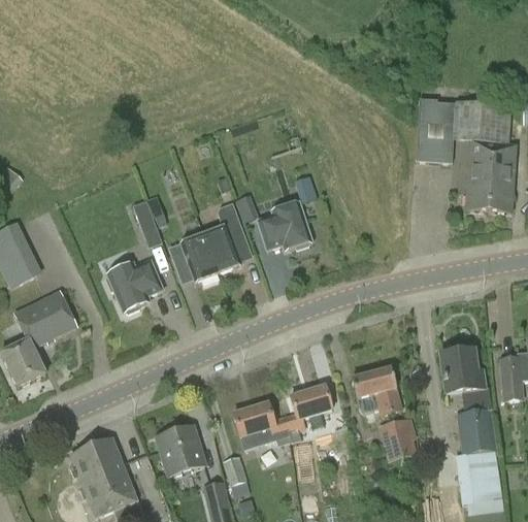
[(416,161),(452,162),(453,140),(455,104),(443,103),(436,103),(437,100),(419,99),(416,161)]
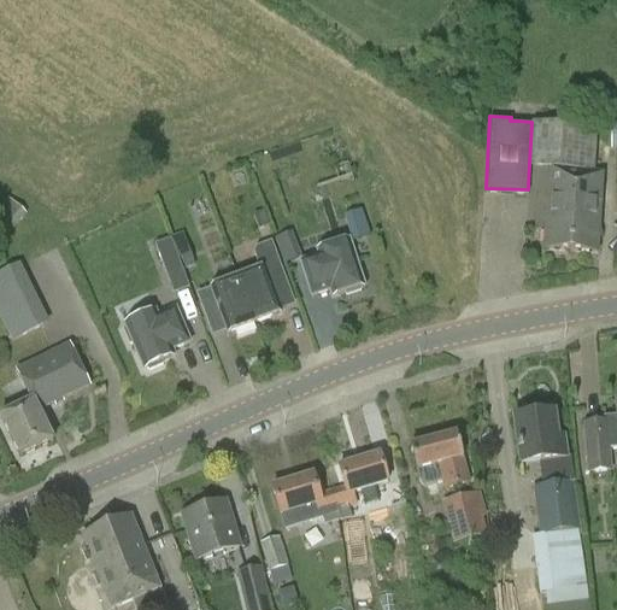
[(548,165),(545,205),(599,209),(603,170),(594,169),(594,168),(548,165)]
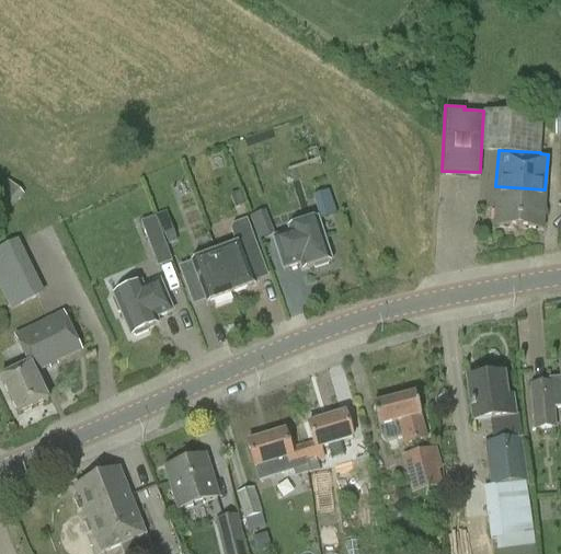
[(0,217),(24,189),(7,174),(0,181),(0,217)]
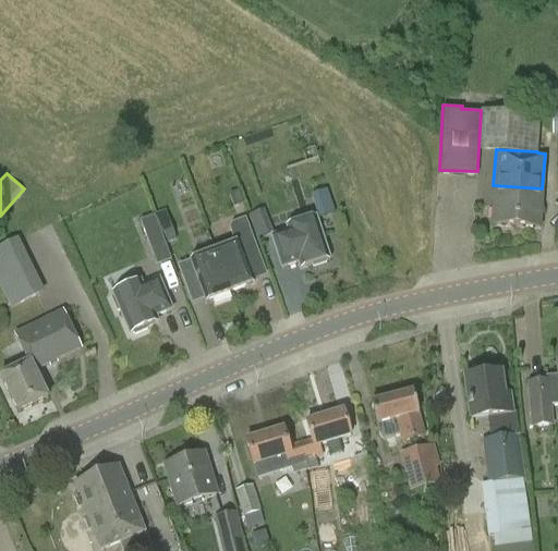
[(316,211),(332,207),(326,183),(310,187),(316,211)]
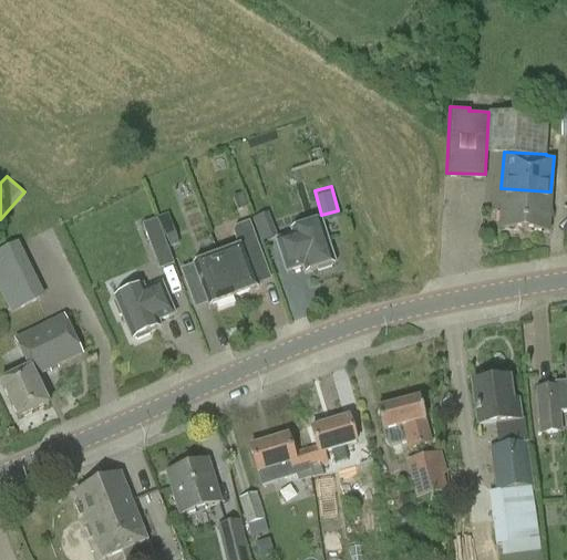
[(550,192),(501,188),(498,224),(548,228),(550,192)]
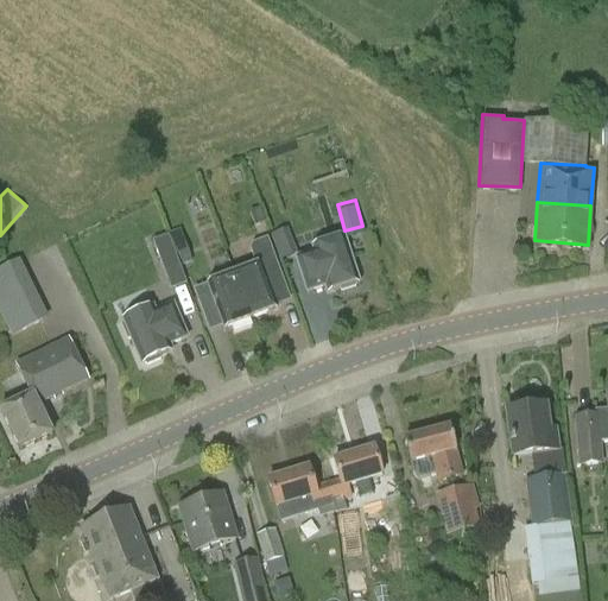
[(296,250),(287,223),(270,229),(279,255),(296,250)]
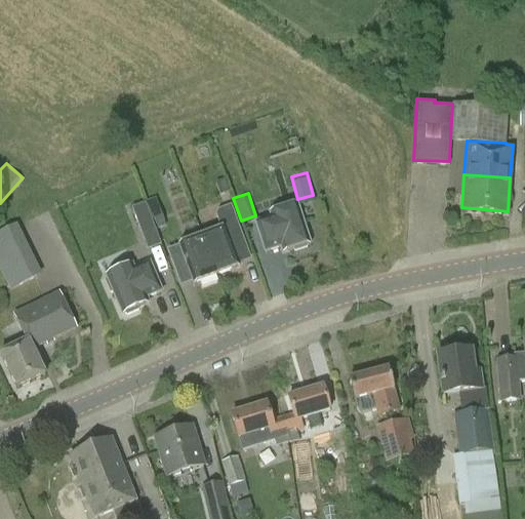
[(161,241),(153,217),(146,198),(132,203),(148,245),(161,241)]
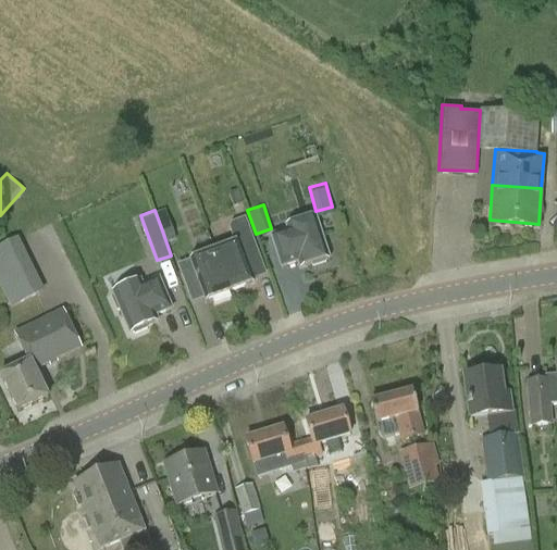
[(330,254),(317,213),(287,222),(289,227),(272,233),(283,263),(299,258),(301,263),(313,260),(313,262),(327,258),(326,255),(330,254)]
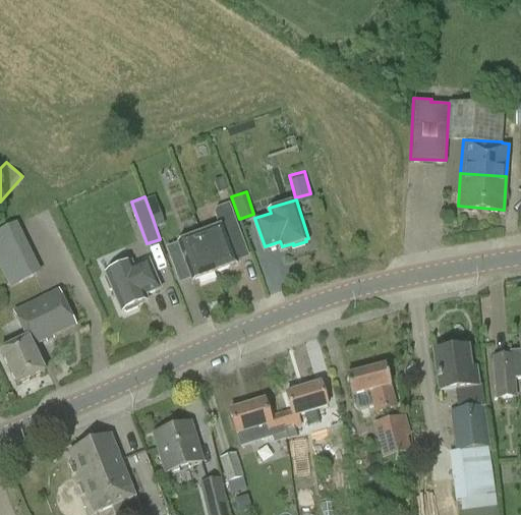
[(201,230),(216,269),(239,261),(236,251),(247,247),(231,201),(219,205),(217,209),(220,217),(215,226),(201,230)]
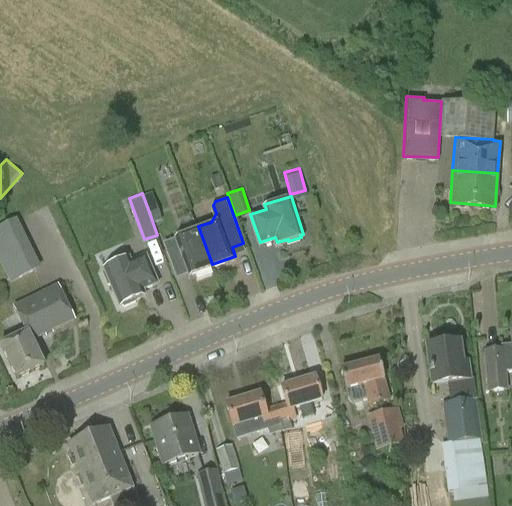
[(41,264),(17,214),(0,221),(0,259),(9,279),(41,264)]
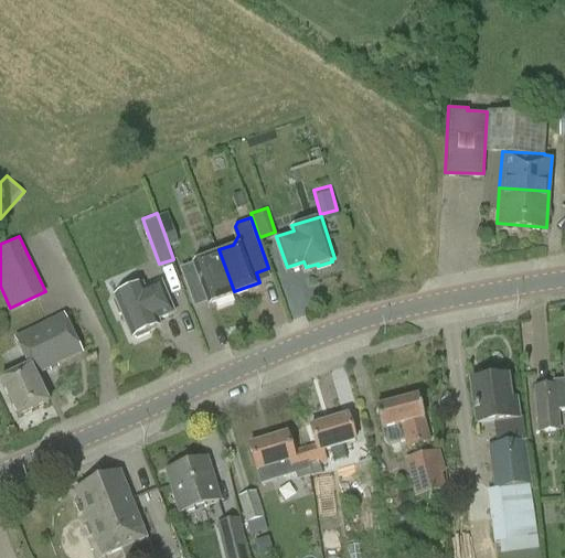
[(234,291),(219,249),(216,250),(215,247),(198,254),(199,257),(193,259),(194,260),(181,265),(193,296),(205,291),(209,301),(213,299),(216,307),(233,300),(231,292),(234,291)]
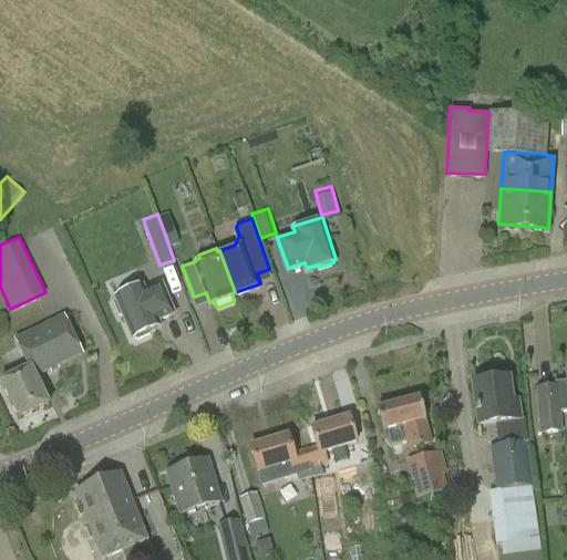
[(162,279),(145,287),(143,282),(115,294),(116,297),(113,298),(120,312),(122,311),(132,334),(135,333),(136,336),(151,330),(150,328),(161,322),(158,317),(175,310),(162,279)]
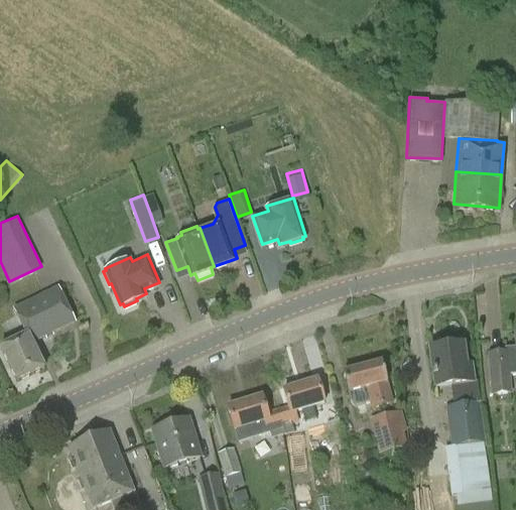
[(14,303),(27,331),(0,344),(16,378),(43,365),(31,340),(44,334),(45,337),(53,333),(52,330),(75,320),(58,283),(14,303)]
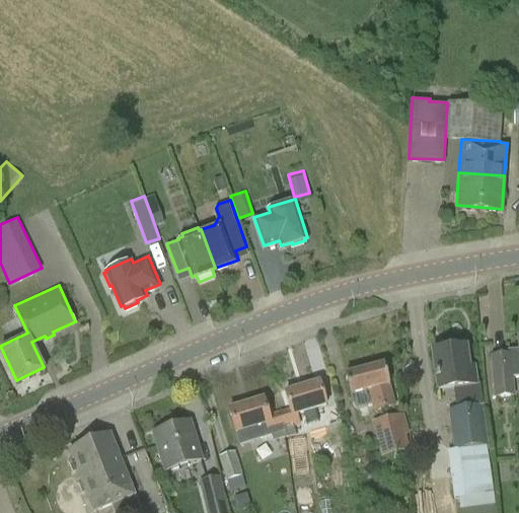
[(473,365),(468,365),(465,344),(433,349),(437,382),(450,380),(453,406),(449,406),(455,446),(446,447),(453,496),(458,495),(460,507),(496,501),(487,442),(487,441),(482,401),(483,401),(479,380),(475,381),(473,365)]
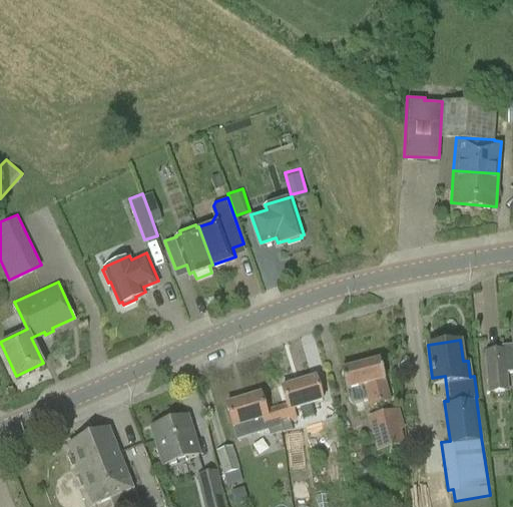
[(512,345),(503,346),(486,348),(490,389),(507,388),(505,370),(512,369),(512,345)]
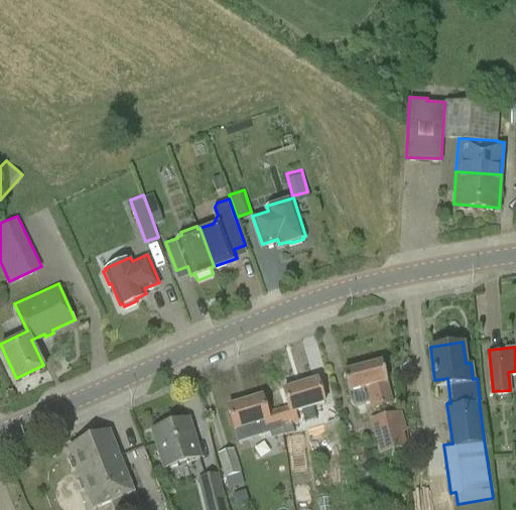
[(343,370),(349,390),(350,390),(352,399),(356,401),(370,398),(372,405),(393,400),(383,360),(343,370)]
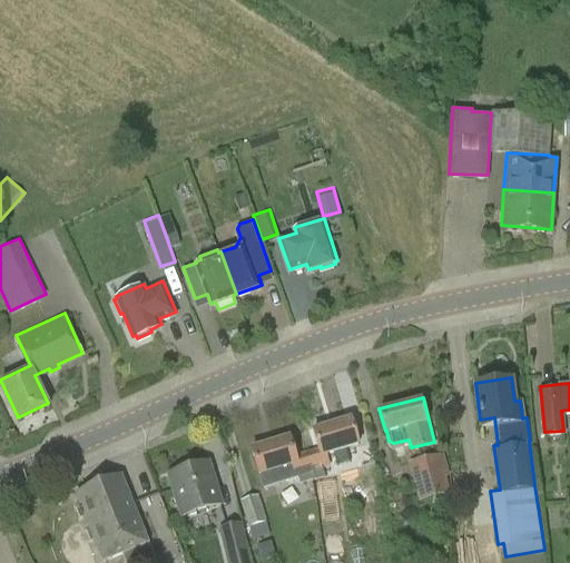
[(314,428),(320,447),(308,451),(316,476),(314,476),(315,484),(318,495),(338,490),(334,475),(325,477),(324,473),(326,473),(323,464),(330,463),(326,453),(360,442),(352,416),(314,428)]
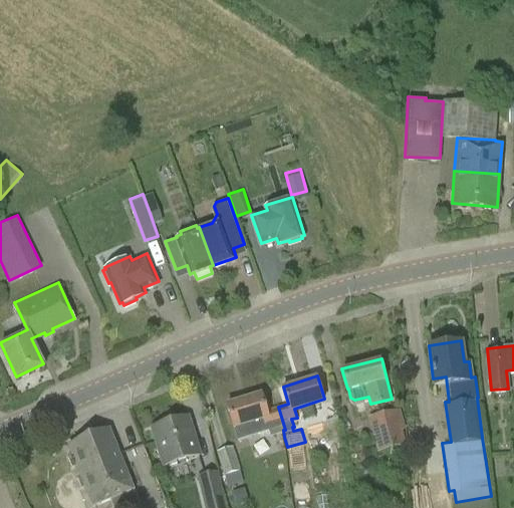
[(278,407),(267,410),(262,393),(228,404),(235,427),(264,417),(267,427),(275,425),(277,432),(282,431),(284,437),(283,430),(285,430),(278,407)]
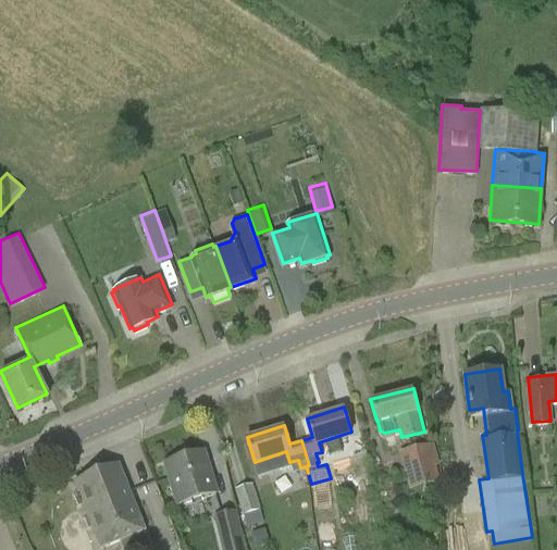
[(433,439),(398,448),(408,486),(438,478),(434,461),(438,460),(433,439)]
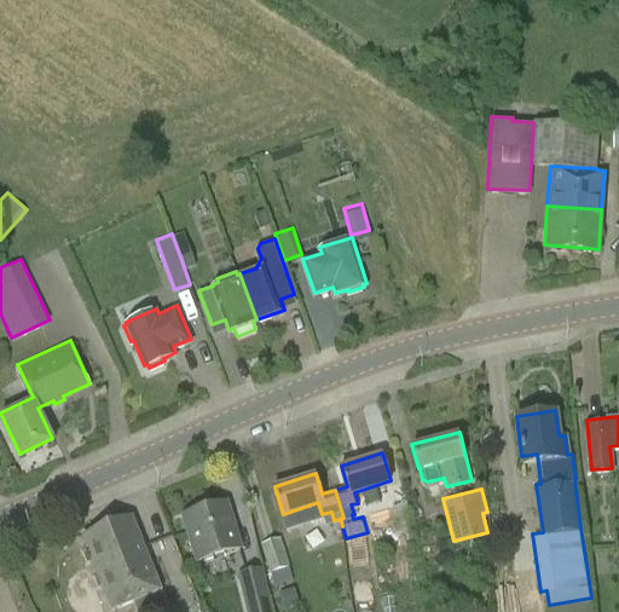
[(242,546),(227,501),(185,513),(198,559),(242,546)]
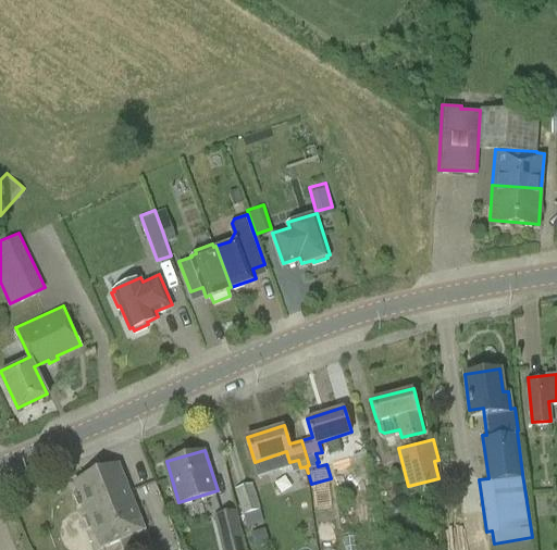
[(101,546),(119,539),(123,549),(128,549),(149,542),(145,529),(146,528),(120,463),(75,480),(101,546)]
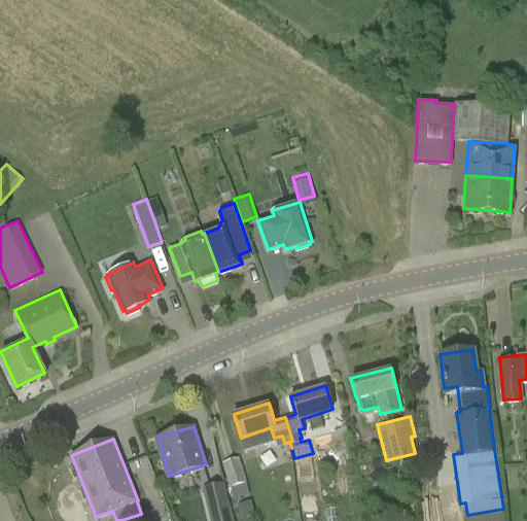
[(230,484),(245,480),(239,455),(222,459),(230,484)]
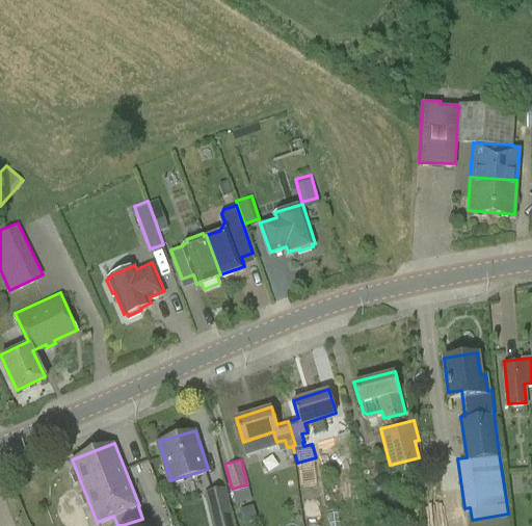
[(323,480),(325,500),(337,499),(335,479),(323,480)]
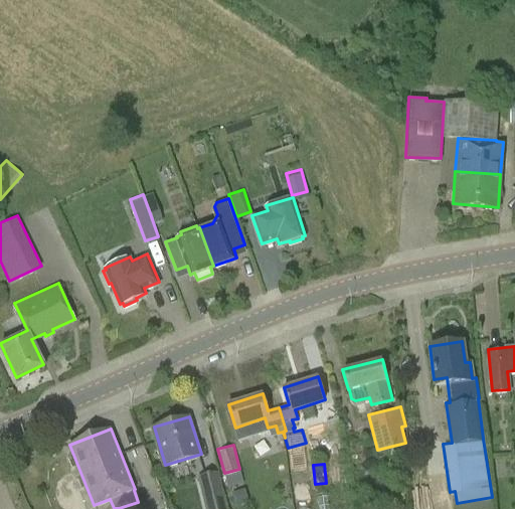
[(205,508),(226,508),(217,469),(197,474),(205,508)]
